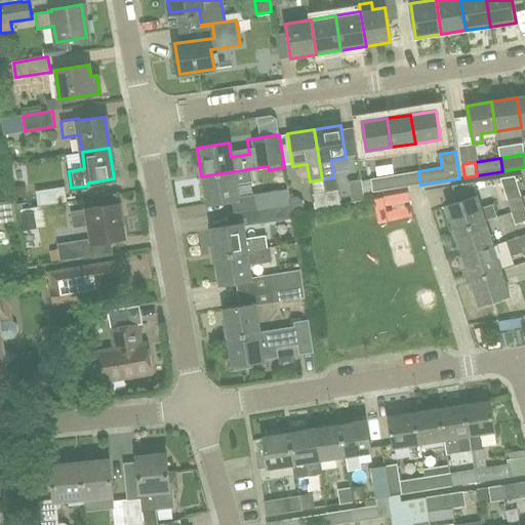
[(268,166),(201,176),(206,205),(238,200),(235,185),(252,182),(250,172),(269,170),(268,166)]
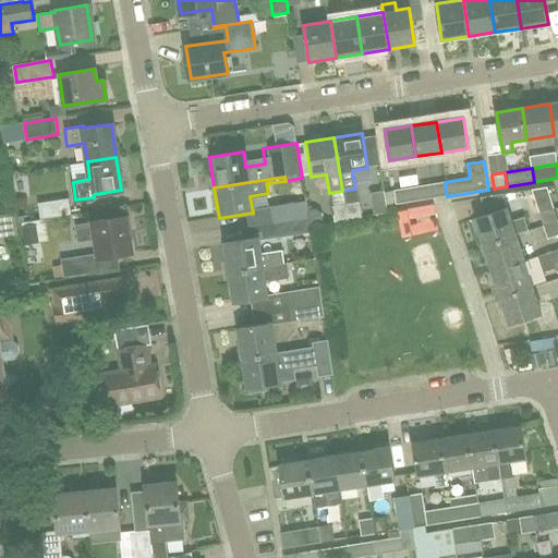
[(420,185),(422,201),(447,196),(445,182),(420,185)]
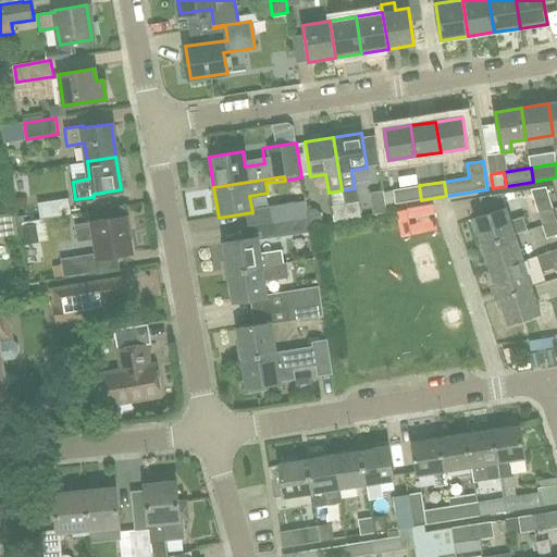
[(395,203),(421,200),(419,185),(393,189),(395,203)]
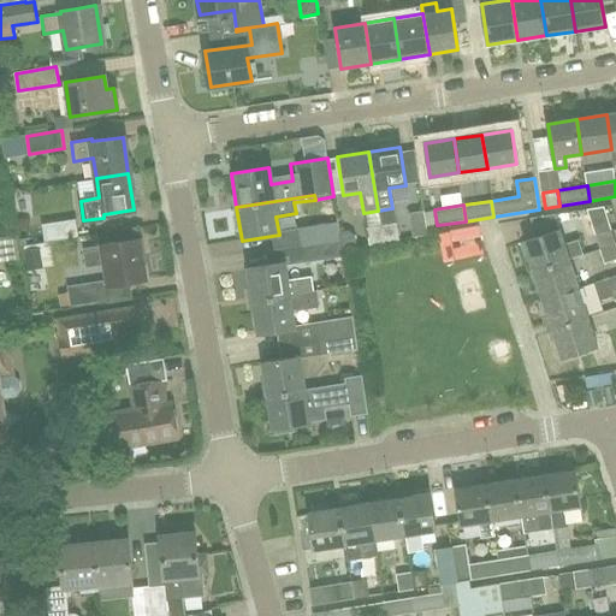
[(599,248),(615,242),(604,207),(588,213),(594,235),(599,248)]
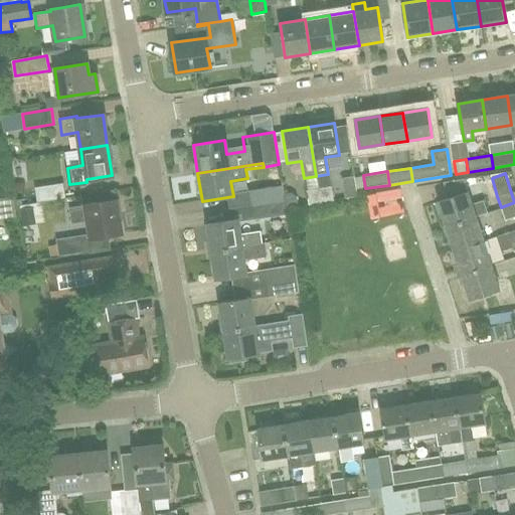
[(342,178),(345,199),(358,197),(355,176),(342,178)]
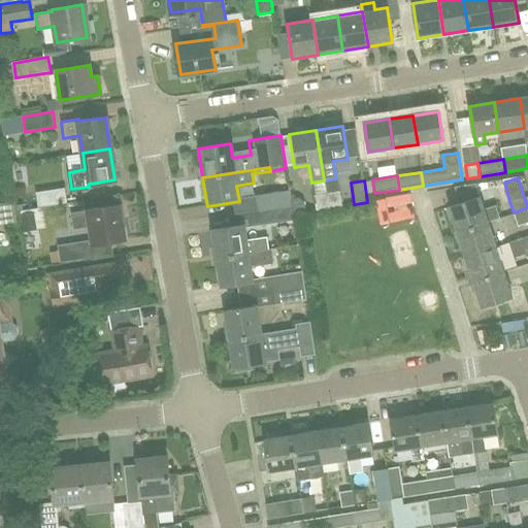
[(36,192),(38,207),(68,203),(66,188),(36,192)]
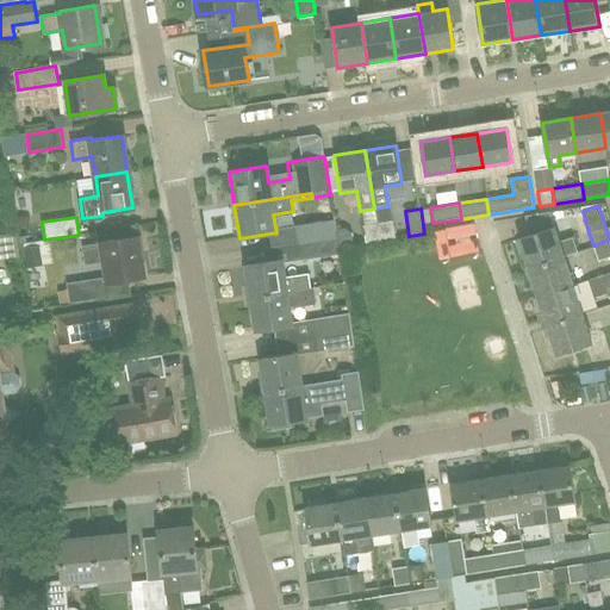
[(337,237),(335,221),(297,226),(299,242),(337,237)]
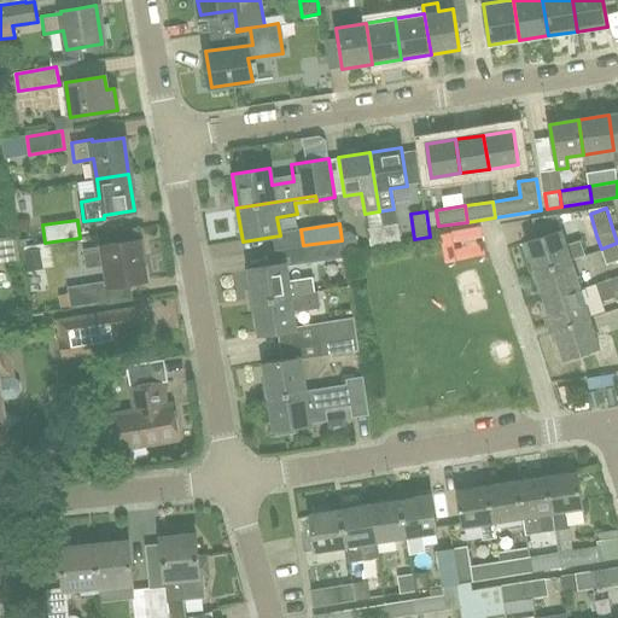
[(382,227),(384,243),(401,240),(398,225),(382,227)]
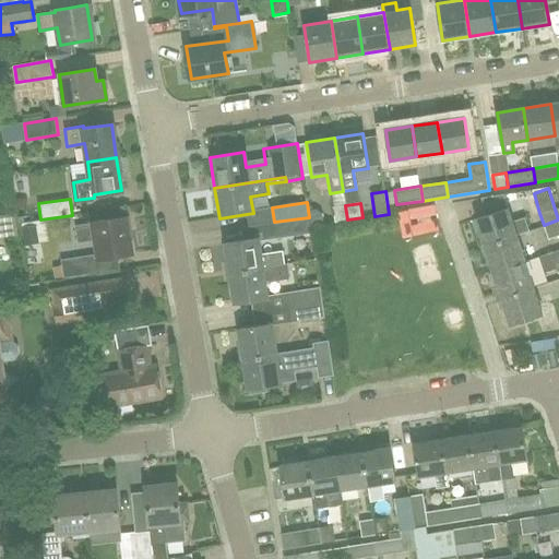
[(347,219),(345,205),(333,207),(335,222),(347,219)]
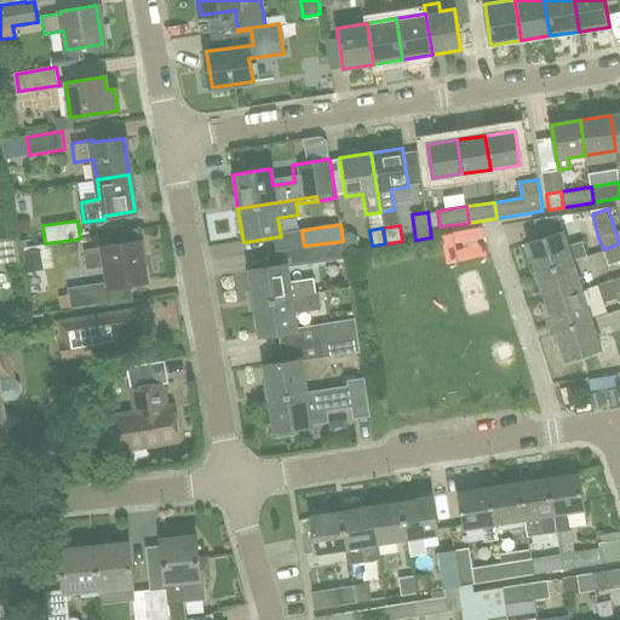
[(526,242),(537,273),(572,260),(585,257),(580,241),(567,246),(562,231),(526,242)]
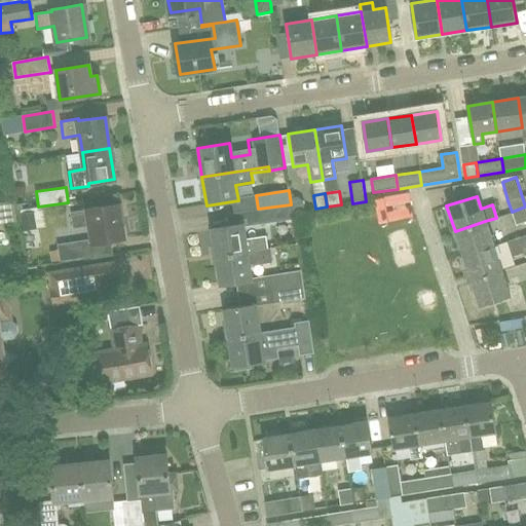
[(91,243),(124,238),(118,203),(85,209),(85,211),(70,213),(73,228),(88,226),(91,243)]
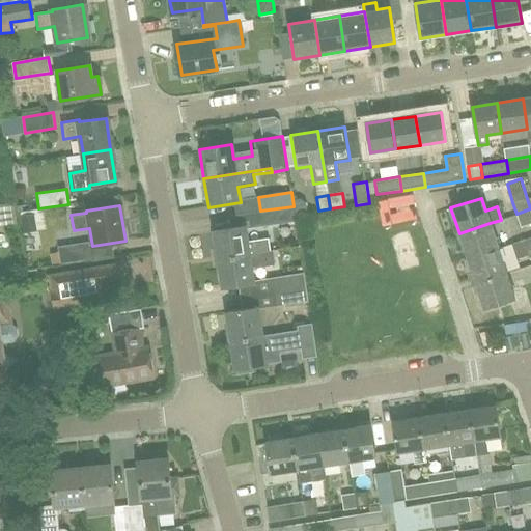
[(294,206),(260,211),(262,225),(296,220),(294,206)]
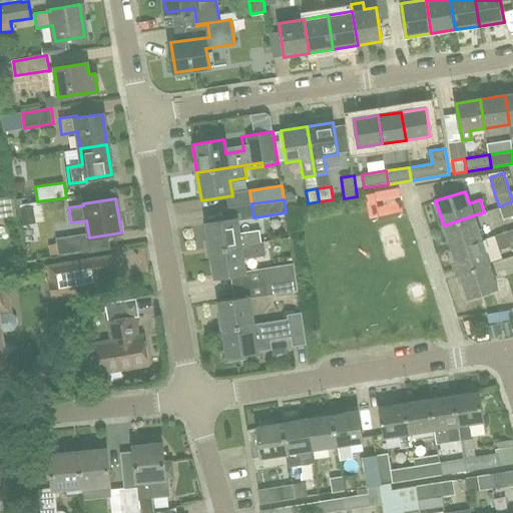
[(512,216),(512,201),(499,206),(504,219),(512,216)]
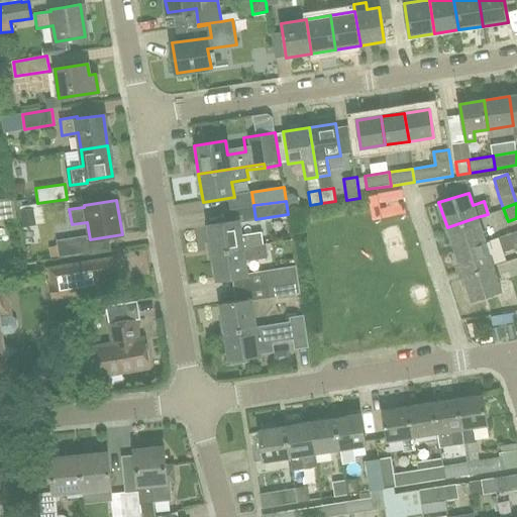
[(477,217),(447,227),(454,250),(454,251),(485,241),(477,217)]
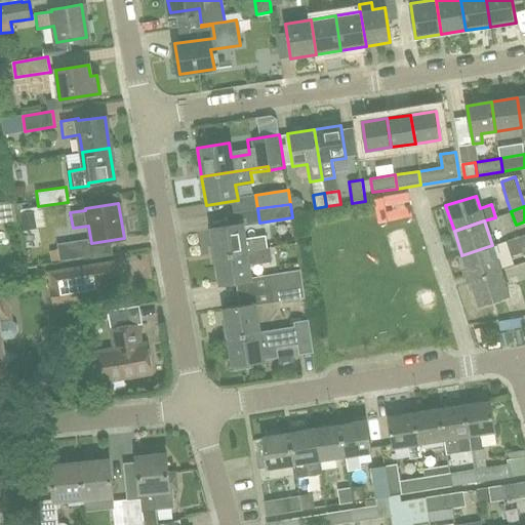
[(209,229),(214,256),(268,248),(266,236),(245,239),(242,224),(209,229)]
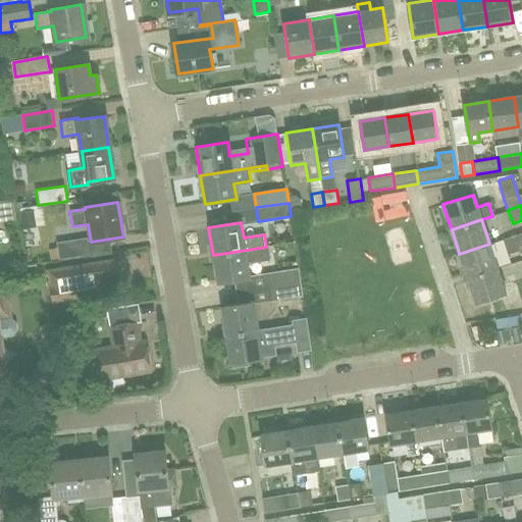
[(521,251),(521,233),(505,240),(510,255),(521,251)]
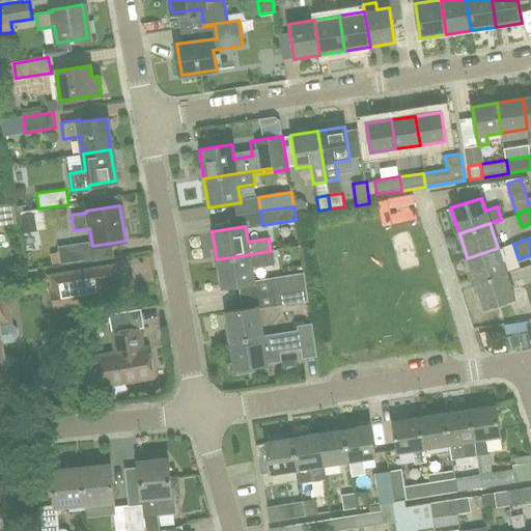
[(60,262),(91,258),(88,240),(58,245),(60,262)]
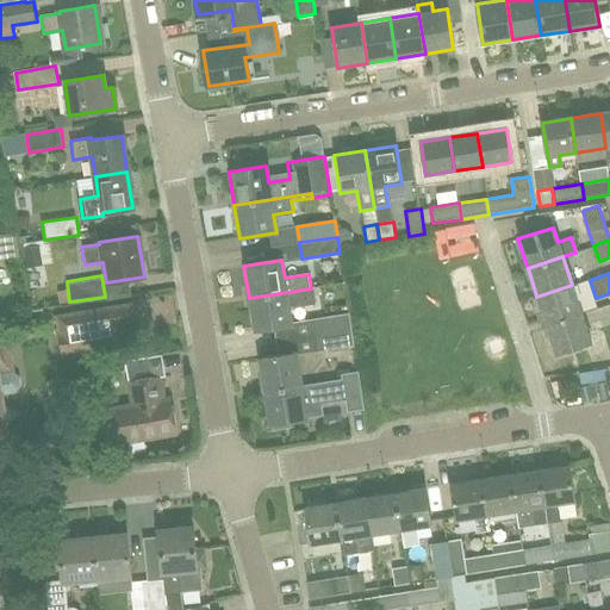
[(541,310),(546,325),(582,313),(572,285),(536,297),(536,296),(533,299),(536,310),(541,310)]
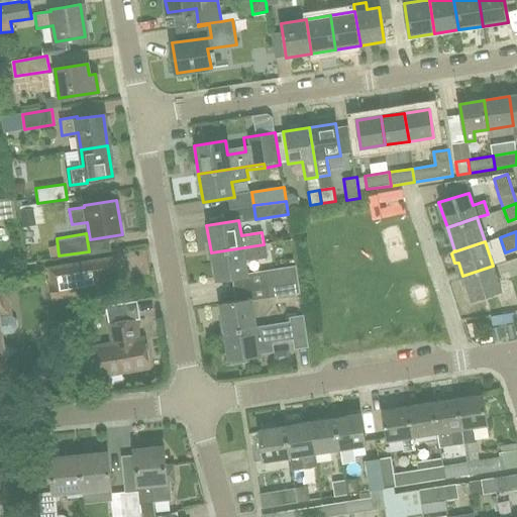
[(244,262),(268,257),(266,244),(264,244),(211,252),(215,281),(247,276),(244,262)]
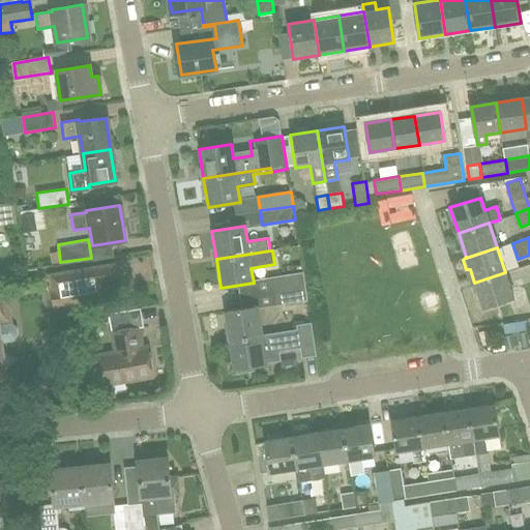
[(117,265),(50,275),(52,291),(52,292),(54,306),(91,301),(107,299),(105,282),(119,280),(117,265)]
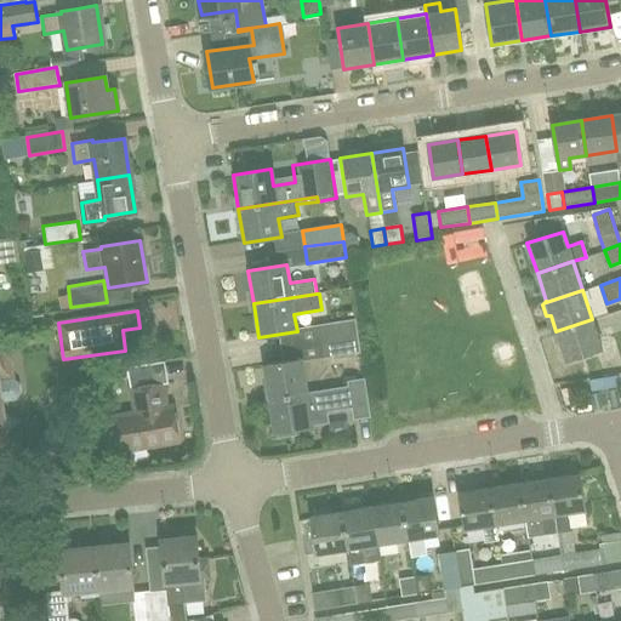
[(592,319),(556,331),(565,359),(602,348),(592,319)]
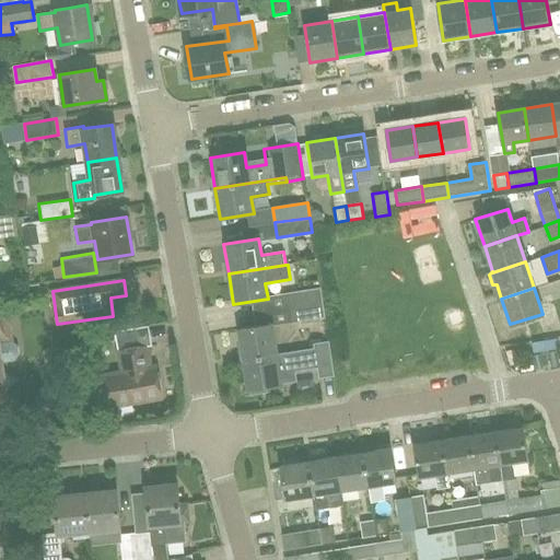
[(321,289),(287,294),(289,308),(323,303),(321,289)]
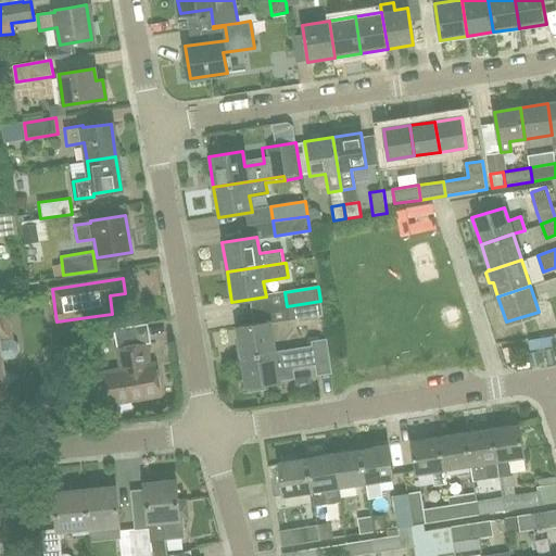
[(320,301),(287,306),(289,320),(323,316),(320,301)]
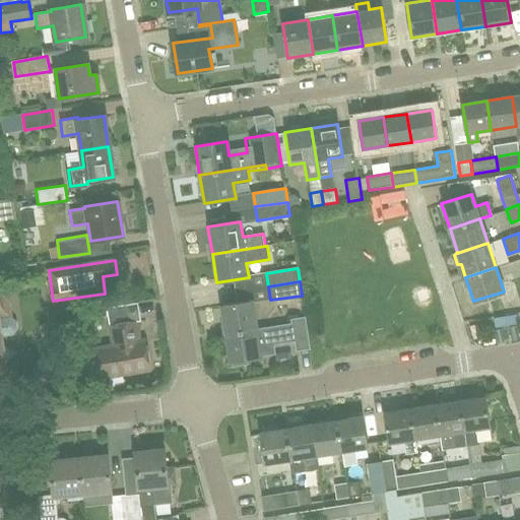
[(5,367),(1,335),(12,334),(16,328),(15,321),(10,317),(7,296),(0,296),(0,389),(18,387),(15,366),(5,367)]
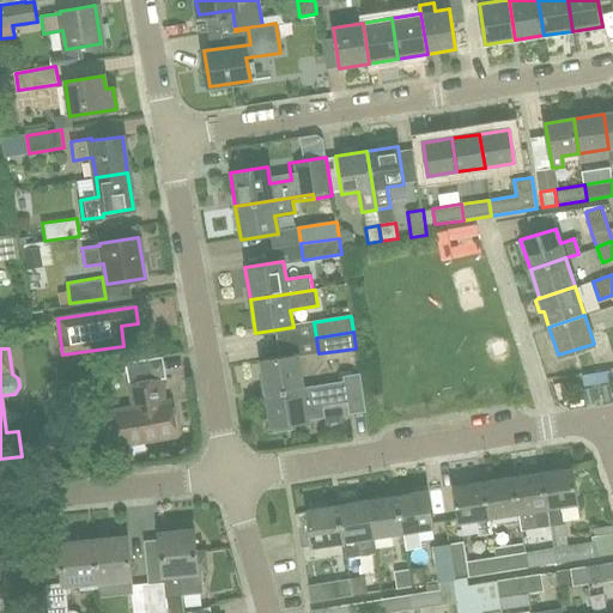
[(266,394),(303,388),(298,354),(260,360),(266,394)]
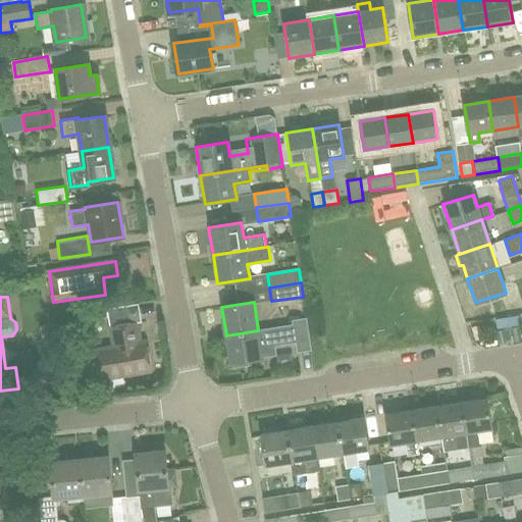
[(106,310),(108,322),(126,319),(124,307),(106,310)]
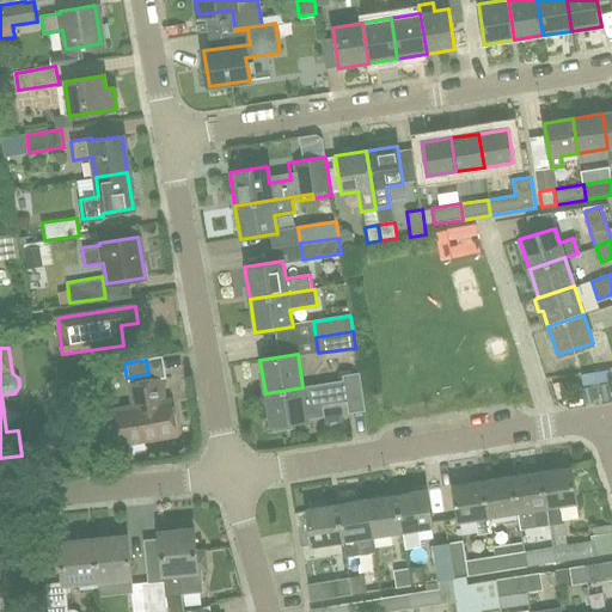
[(270,426),(273,426),(274,432),(292,428),(291,423),(307,420),(306,409),(346,402),(348,414),(365,411),(359,373),(342,375),(343,380),(303,387),(265,393),(270,426)]
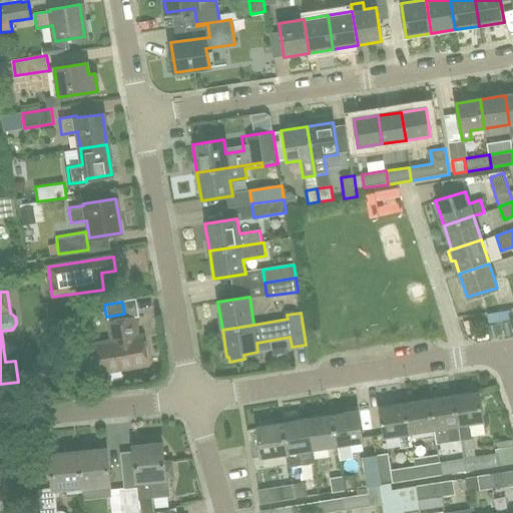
[(137,337),(134,318),(107,323),(110,341),(88,345),(93,375),(147,365),(142,336),(137,337)]
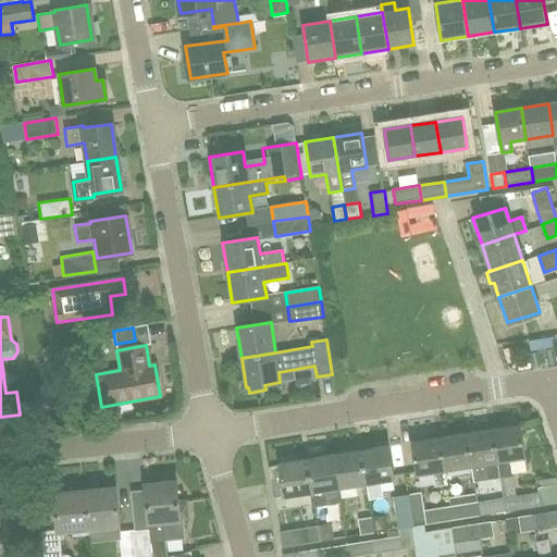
[(493,429),(500,478),(511,477),(509,460),(525,457),(520,424),(493,429)]
